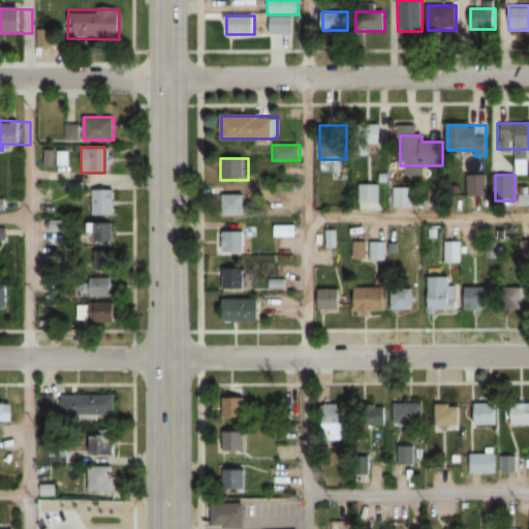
[(379,183),(356,183),(356,203),(379,203),(379,183)]
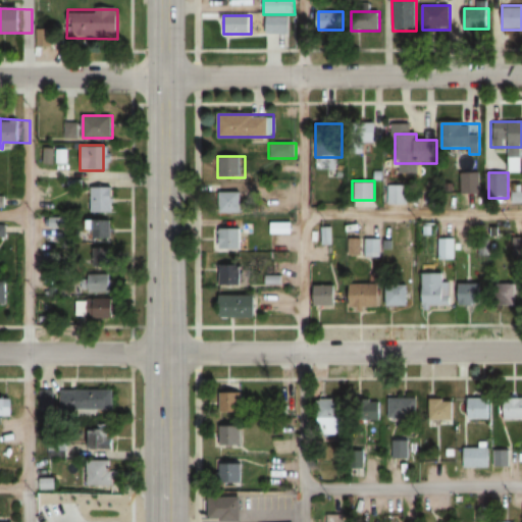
[(253,184),(217,184),(217,215),(243,215),(243,195),(253,195),(253,184)]
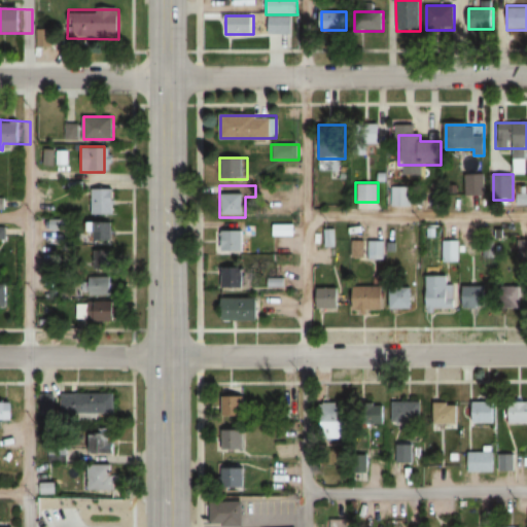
[(411,185),(390,185),(390,207),(411,207),(411,185)]
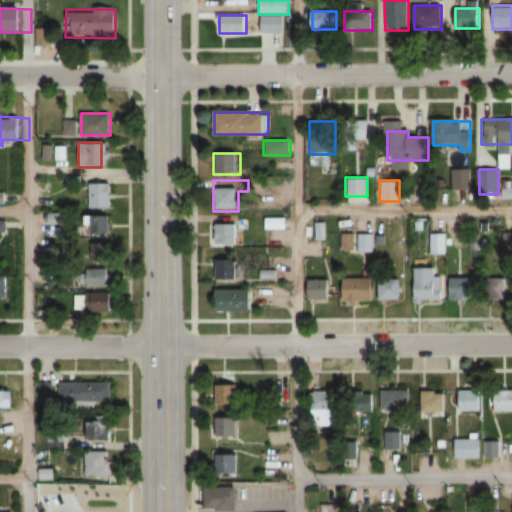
[(110,184),(88,184),(88,209),(111,209),(110,184)]
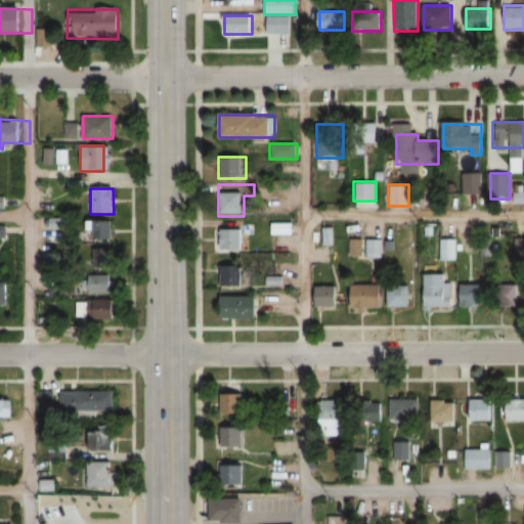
[(112,221),(92,221),(92,242),(112,242),(112,221)]
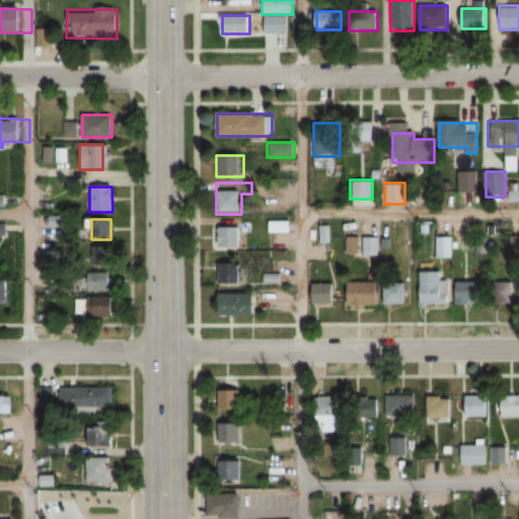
[(210,251),(241,251),(241,225),(210,225),(210,251)]
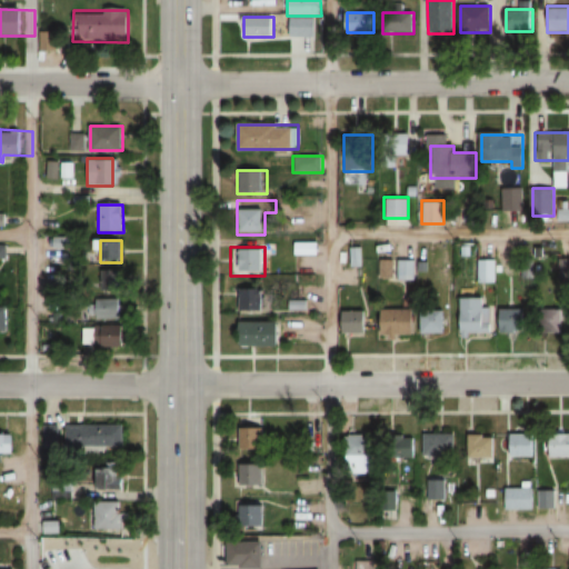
[(352,265),(361,266),(362,248),(352,248),(352,265)]
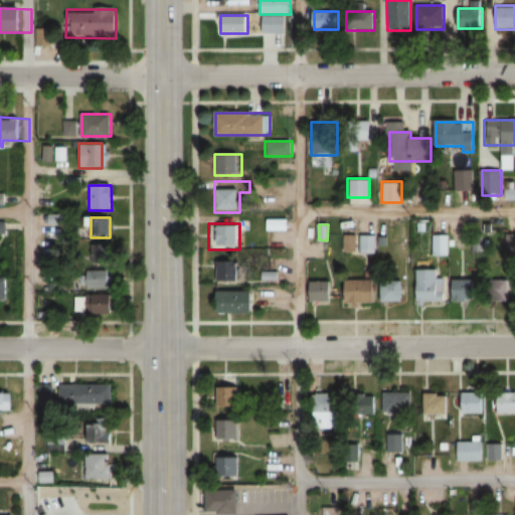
[(344,251),(355,251),(355,235),(344,235),(344,251)]
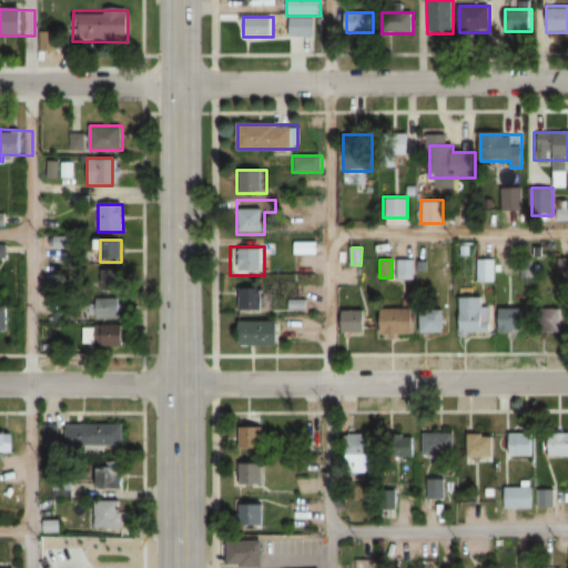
[(413,279),(413,260),(397,260),(397,279),(413,279)]
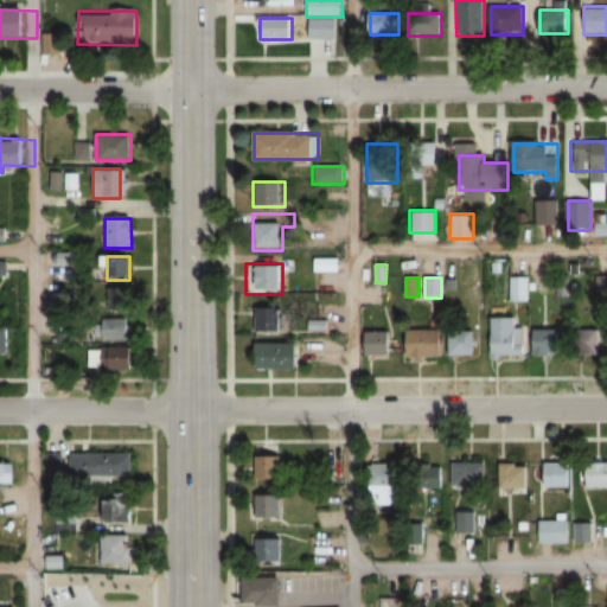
[(526,278),(509,278),(509,301),(526,301),(526,278)]
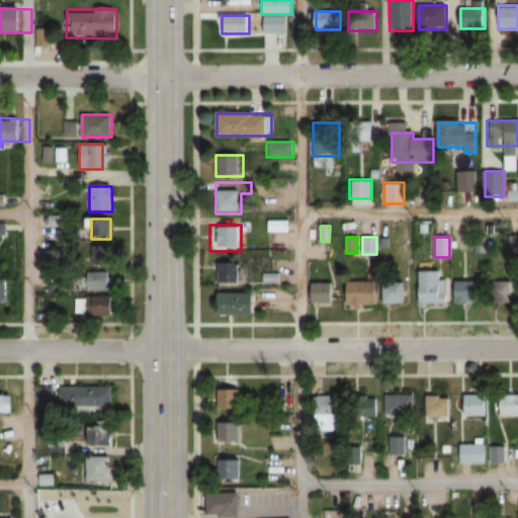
[(110,266),(110,246),(90,246),(90,266),(110,266)]
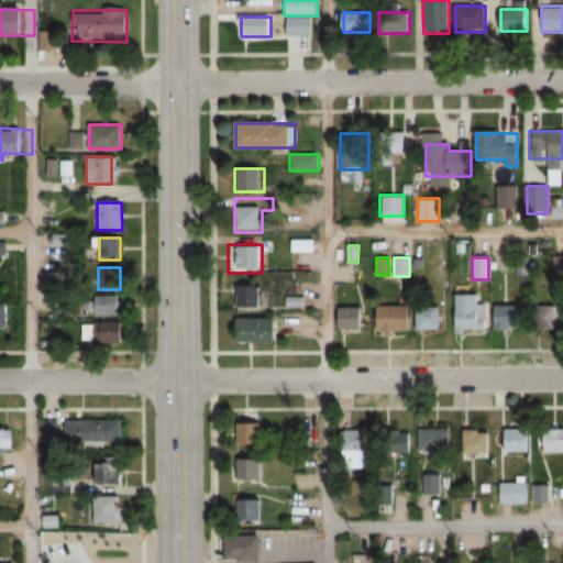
[(236,308),(257,308),(257,287),(236,287),(236,308)]
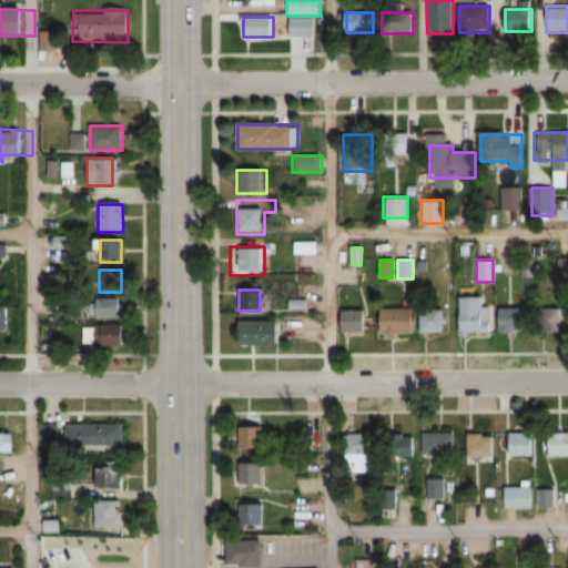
[(489,334),(489,297),(463,297),(463,334),(489,334)]
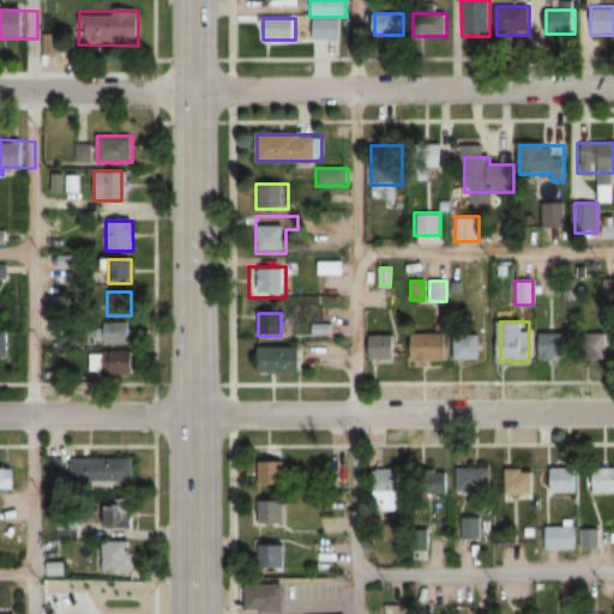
[(97,323),(97,344),(131,344),(131,323),(97,323)]
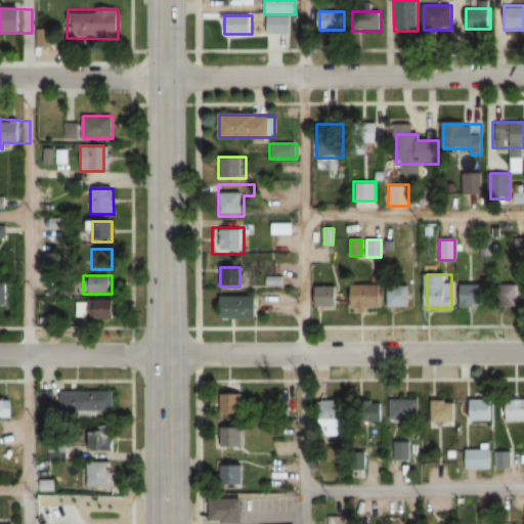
[(460,284),(460,306),(484,306),(484,284),(460,284)]
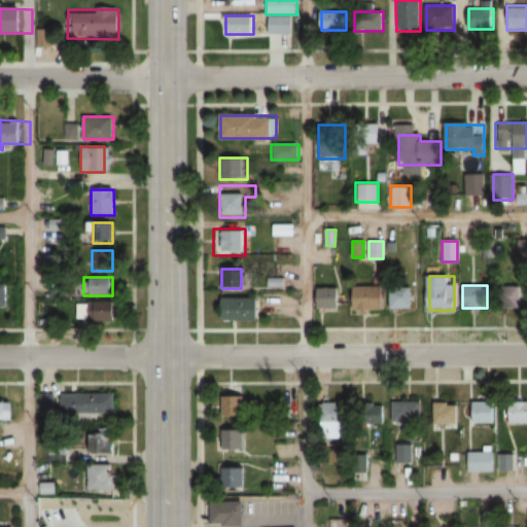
[(318,286),(318,309),(340,309),(340,286),(318,286)]
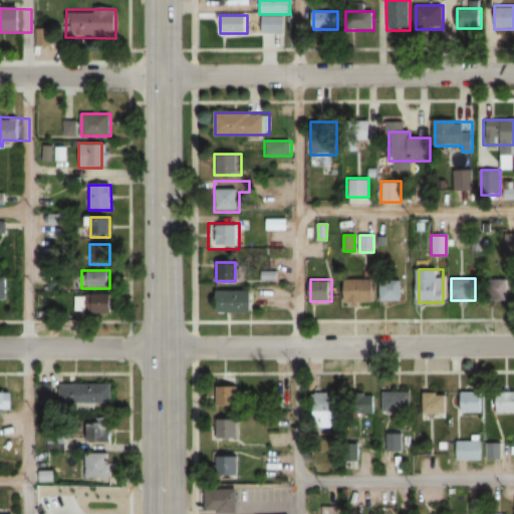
[(374,279),(346,279),(346,303),(374,303),(374,279)]
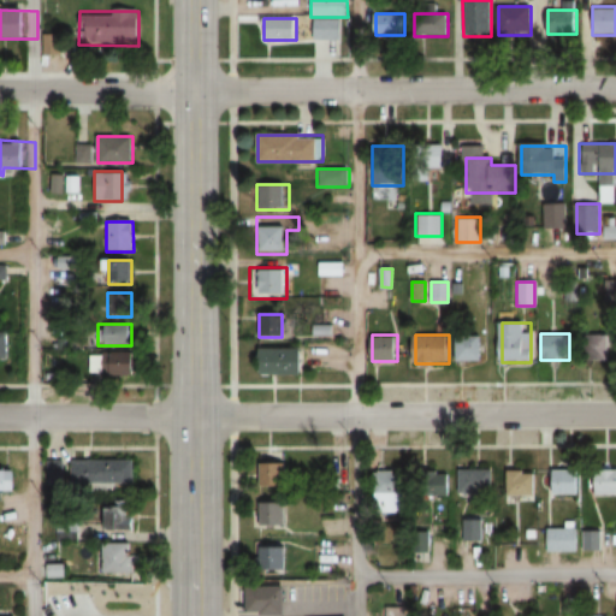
[(455,335),(455,361),(481,361),(481,335),(455,335)]
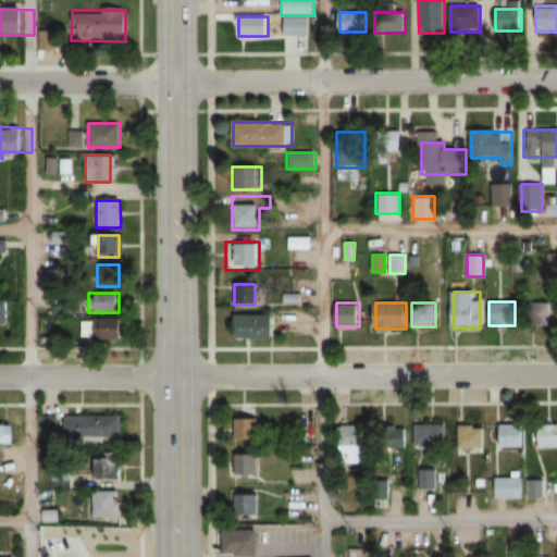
[(530,326),(552,326),(552,302),(530,302),(530,326)]
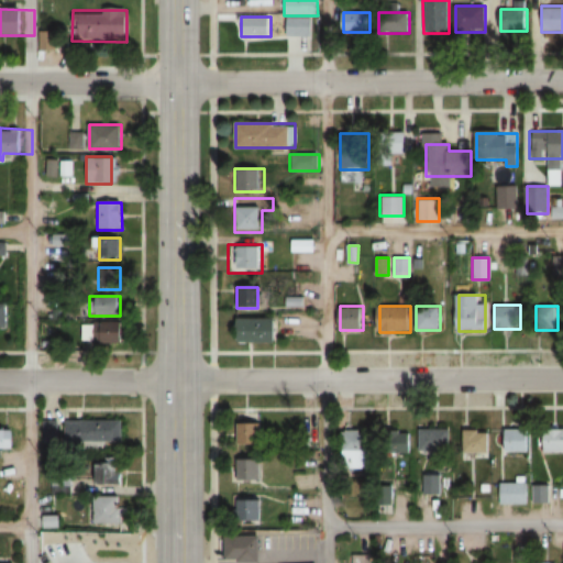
[(277,319),(238,319),(238,343),(277,343),(277,319)]
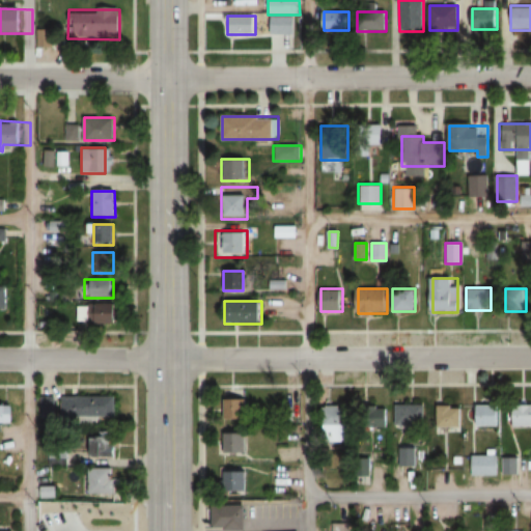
[(118,304),(76,304),(76,325),(118,325),(118,304)]
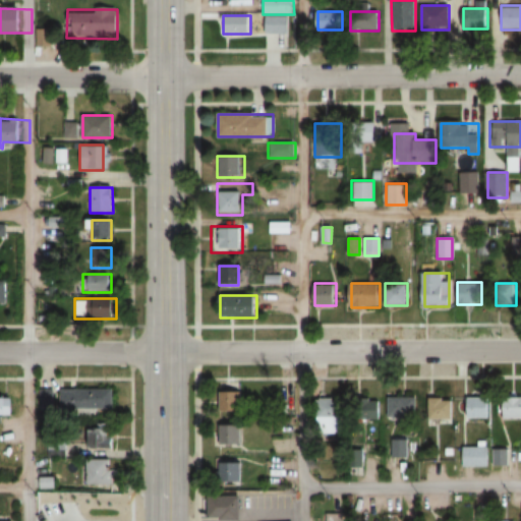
[(59,409),(113,409),(113,389),(59,389),(59,409)]
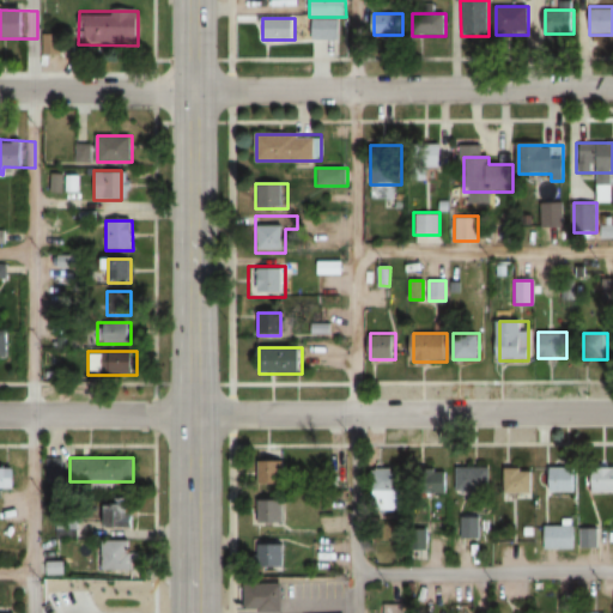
[(258,485),(281,485),(281,462),(258,462),(258,485)]
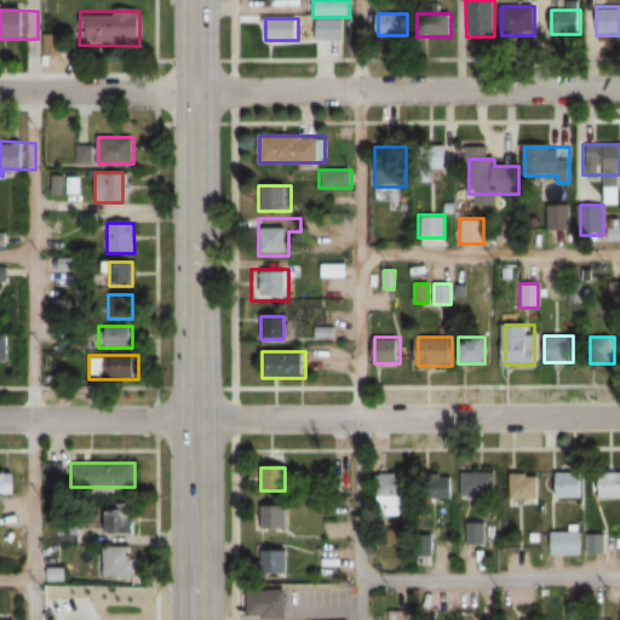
[(460,497),(495,497),(495,472),(460,472),(460,497)]
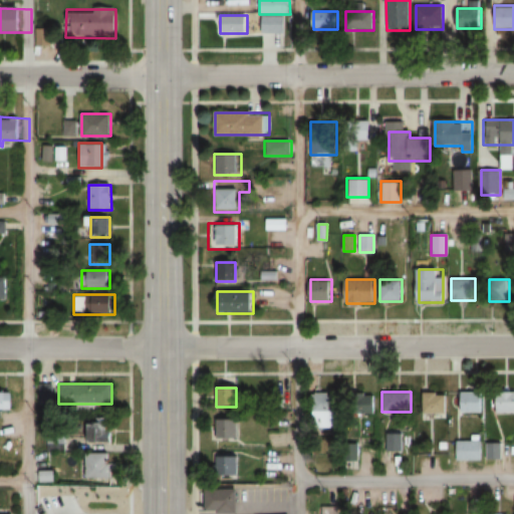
[(461,414),(484,414),(484,392),(461,392),(461,414)]
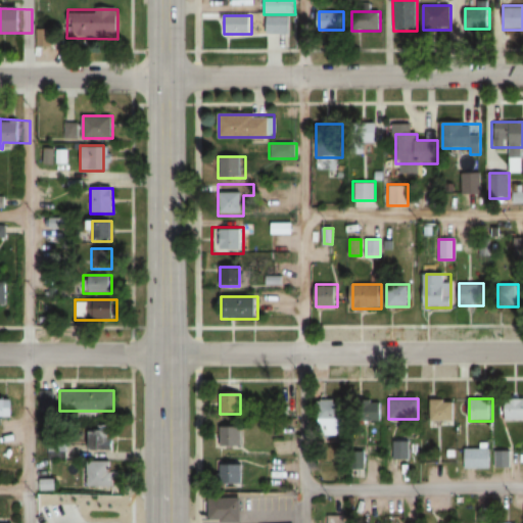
[(506,421),(522,420),(522,398),(506,398),(506,421)]
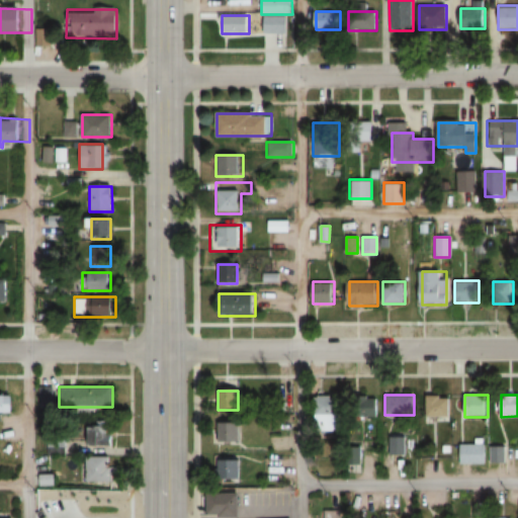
[(424,418),(451,418),(451,397),(424,397),(424,418)]
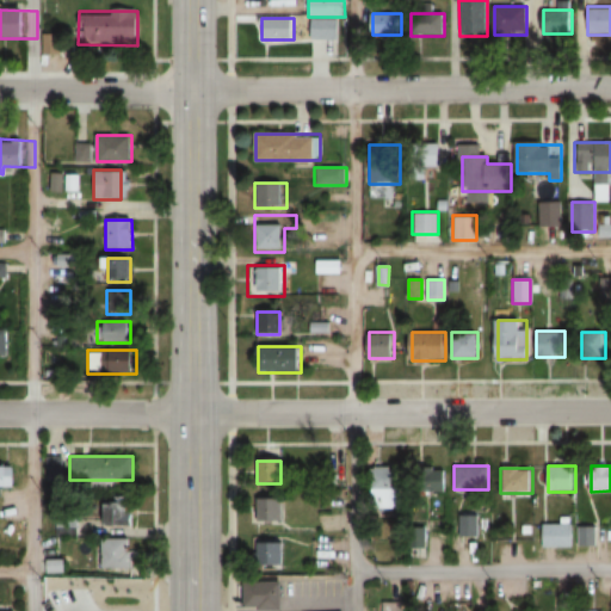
[(399,469),(374,469),(374,508),(399,508),(399,469)]
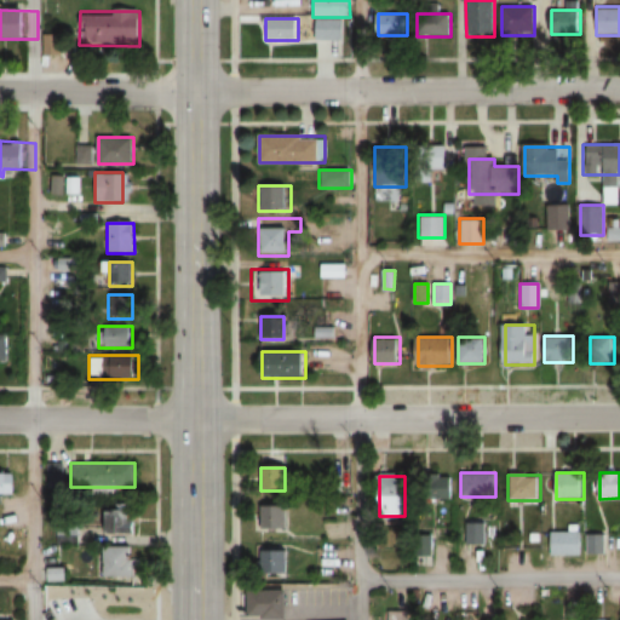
[(281,503),(260,503),(260,530),(280,530),(281,503)]
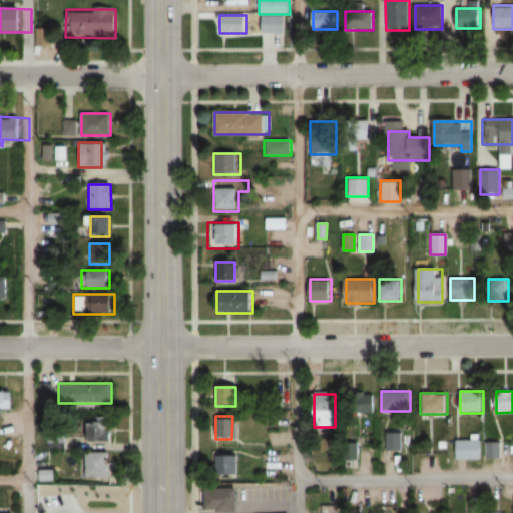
[(87,418),(87,443),(111,443),(111,418),(87,418)]
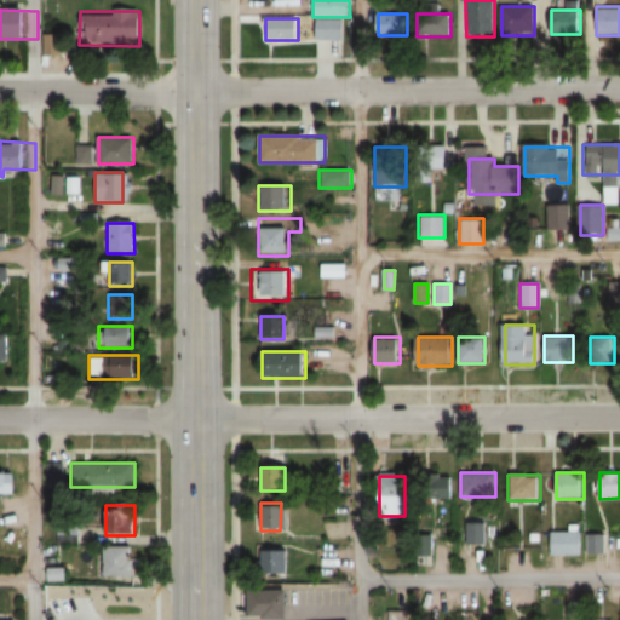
[(486,522),(464,522),(465,546),(486,545),(486,522)]
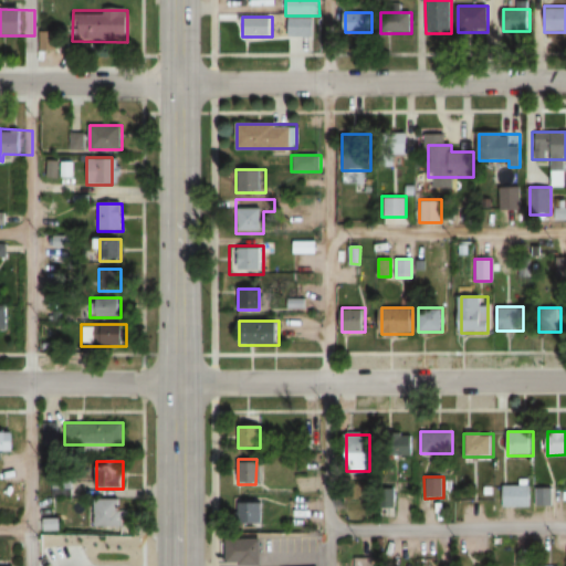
[(503,506),(532,506),(532,485),(503,485),(503,506)]
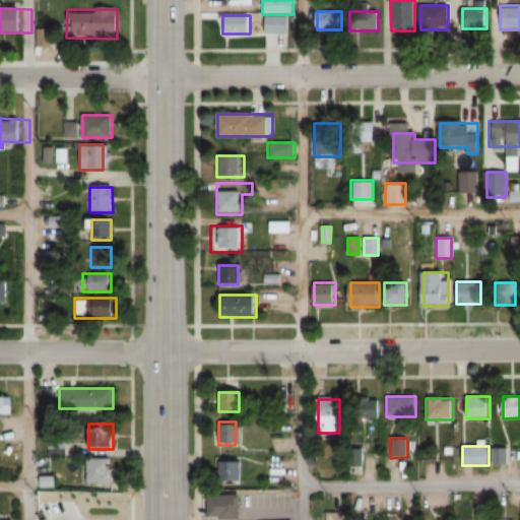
[(492,449),(492,464),(501,464),(501,449),(492,449)]
